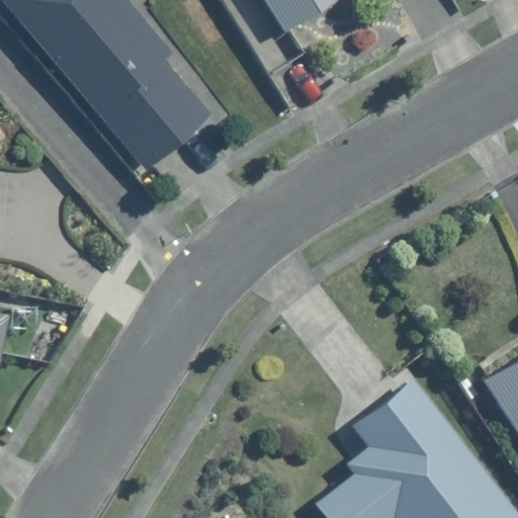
[(3,0),(148,170),(213,115),(166,59),(173,53),(128,0),(3,0)]
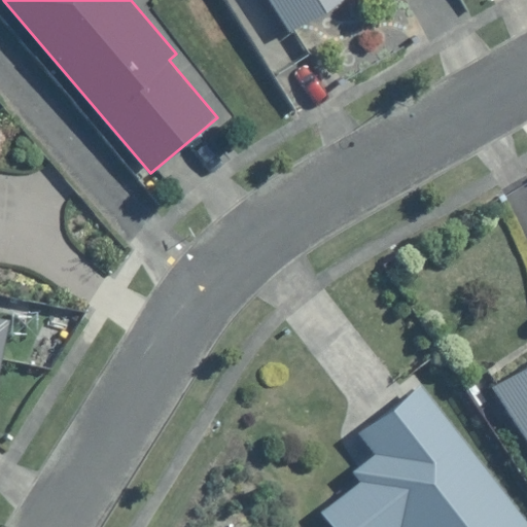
[(268,0),(289,34),(343,0),(268,0)]
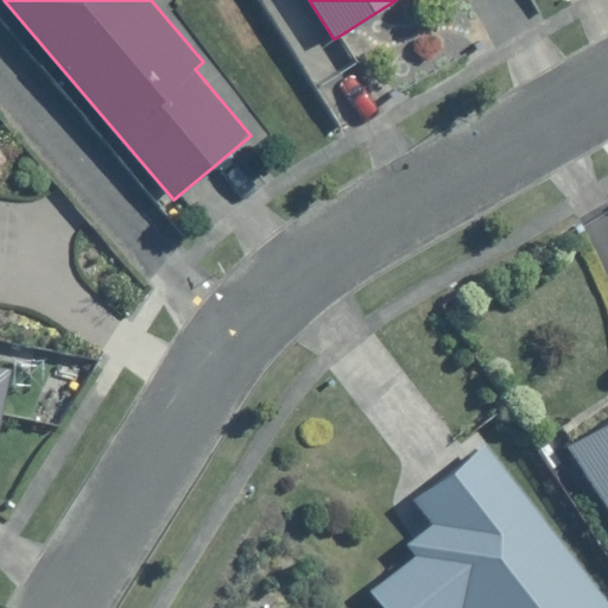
[(0,431),(12,369),(0,366),(0,431)]
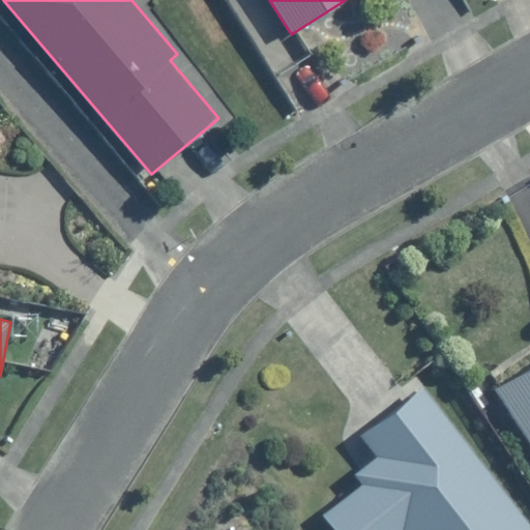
[(529,364),(493,389),(529,444),(529,364)]
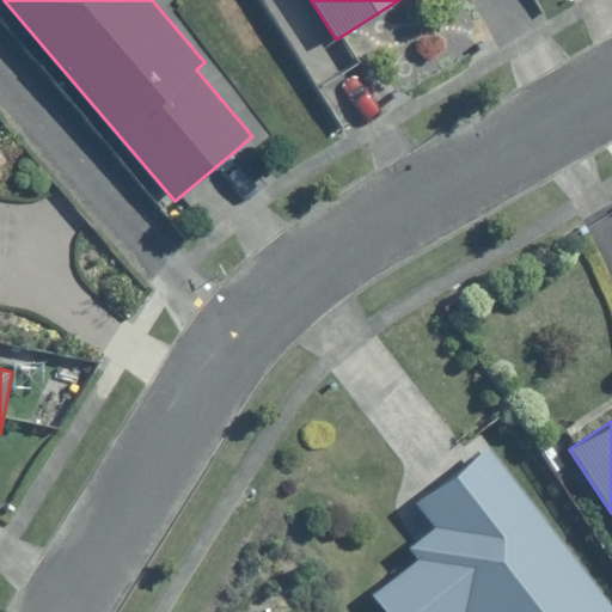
[(611,611),(611,607),(489,451),(421,505),(440,528),(414,550),(420,557),(372,595),(385,611),(611,611)]
